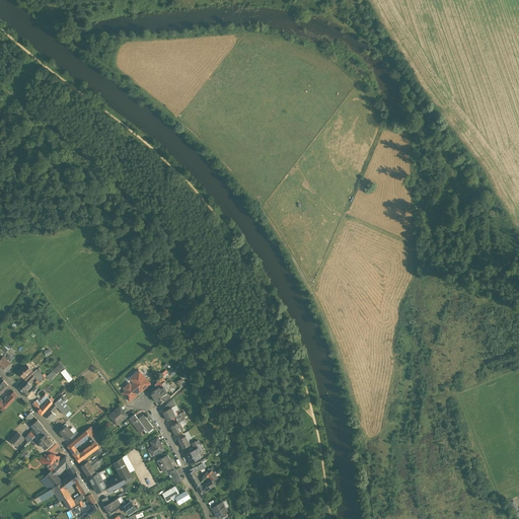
[(3,346),(1,349),(0,348),(0,355),(2,357),(7,351),(8,350),(3,346)]
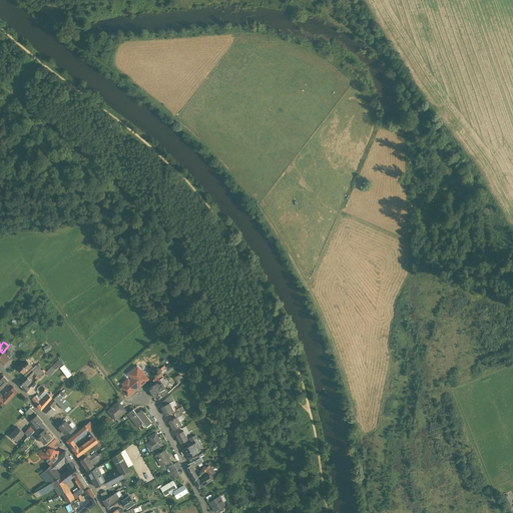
[(0,355),(0,361),(4,365),(14,353),(7,347),(0,355)]
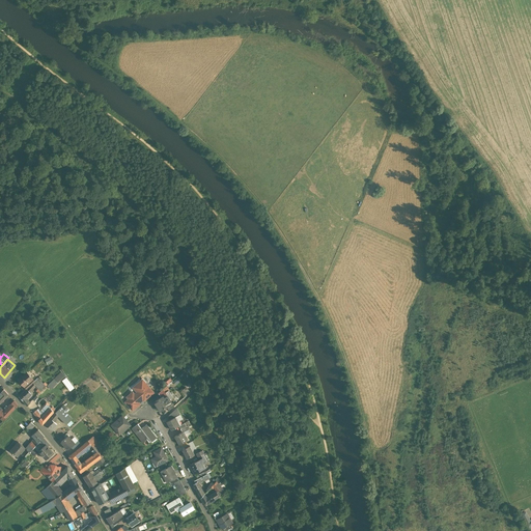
[(47,386),(51,390),(66,375),(62,371),(47,386)]
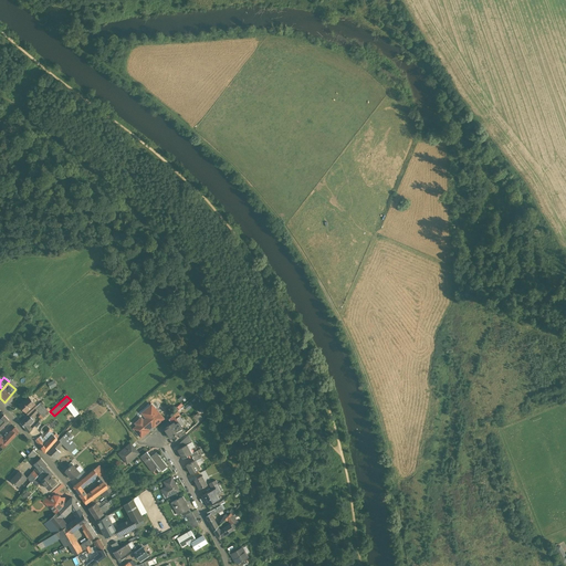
[(29,397),(19,405),(25,412),(33,406),(35,404),(29,397)]
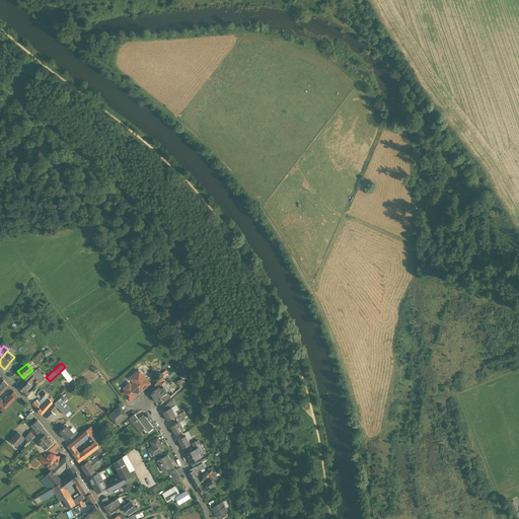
[(66,368),(61,372),(69,382),(74,379),(66,368)]
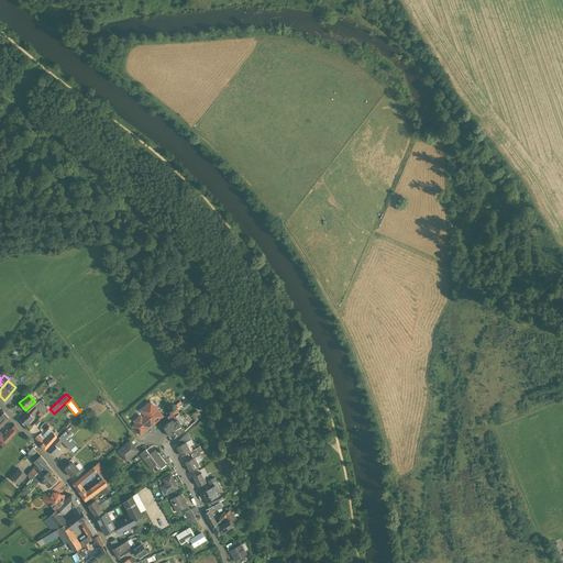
[(36,404),(35,406),(37,409),(39,409),(41,412),(39,414),(42,417),(48,409),(40,400),(36,404)]
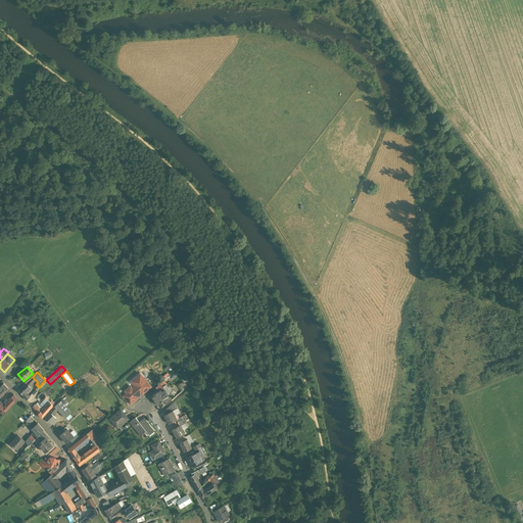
[(140,374),(134,379),(136,382),(136,385),(132,389),(131,386),(126,391),(129,395),(133,393),(137,398),(137,397),(141,392),(142,393),(151,386),(140,374)]
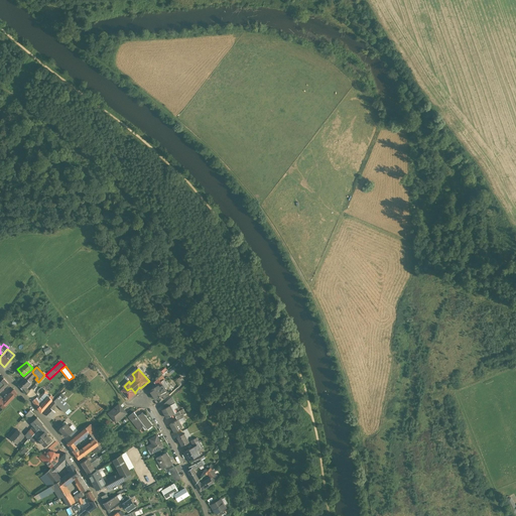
[(30,370),(23,376),(26,378),(31,372),(32,372),(30,370)]
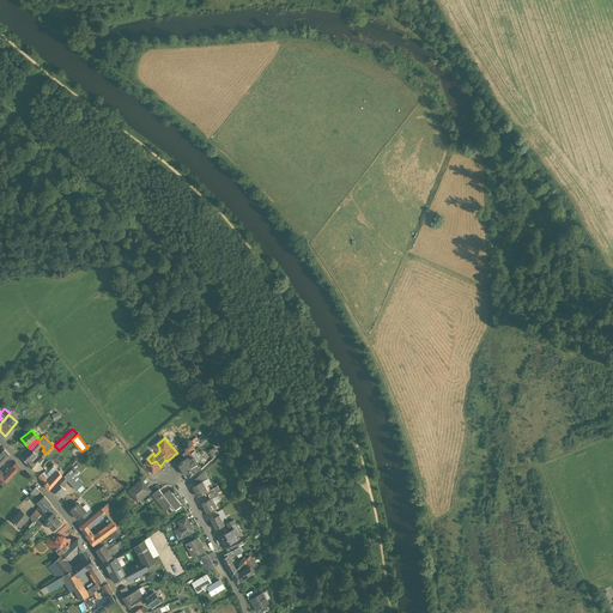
[(37,442),(31,449),(34,453),(35,453),(36,450),(42,445),(41,445),(38,442),(37,442)]
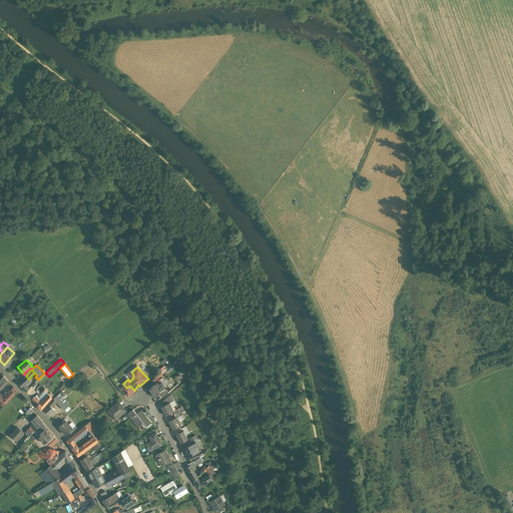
[(180,373),(175,378),(179,382),(184,378),(180,373)]
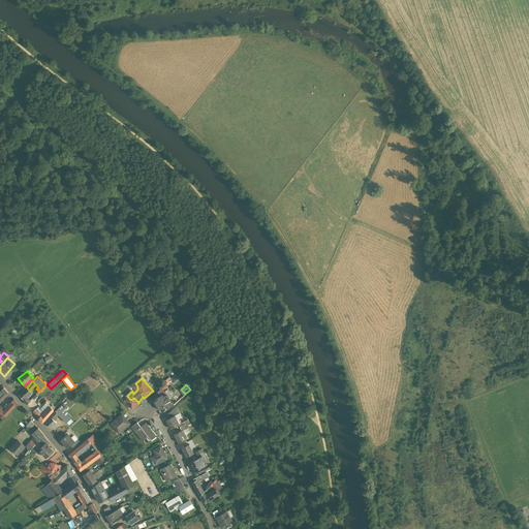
[(8,394),(3,387),(0,392),(2,394),(0,395),(0,401),(0,402),(8,394)]
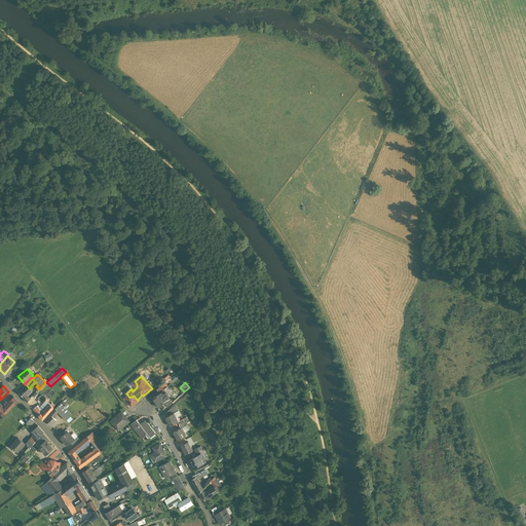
[(27,385),(19,392),(23,398),(31,389),(30,388),(29,388),(27,385)]
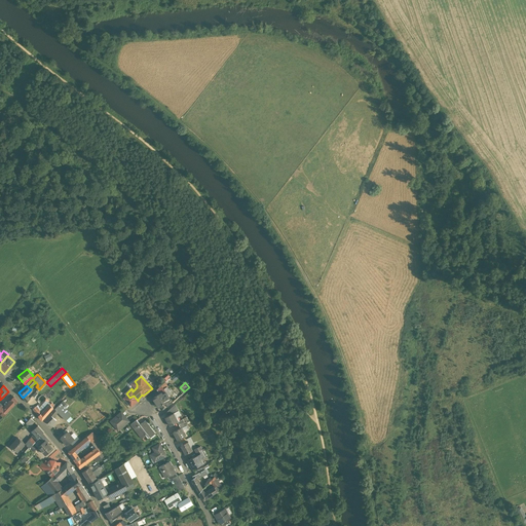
[(159,393),(152,398),(155,403),(157,406),(157,407),(162,404),(170,399),(167,396),(165,392),(162,395),(160,392),(159,393)]
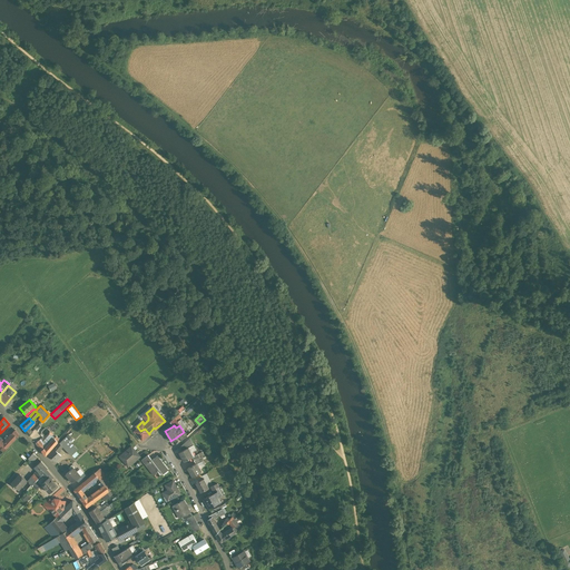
[(145,429),(140,431),(137,434),(143,440),(149,434),(145,429)]
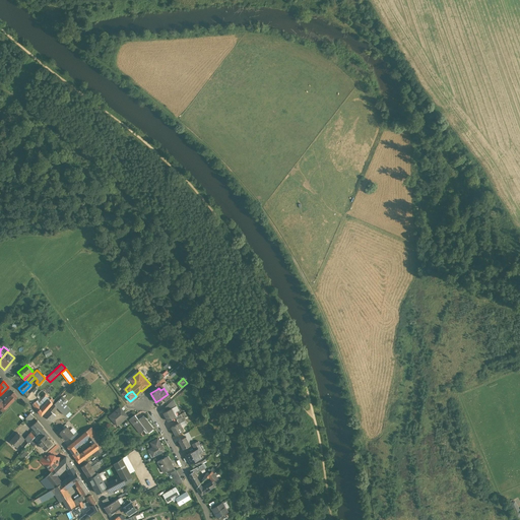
[(10,396),(4,402),(8,406),(17,396),(14,393),(10,396)]
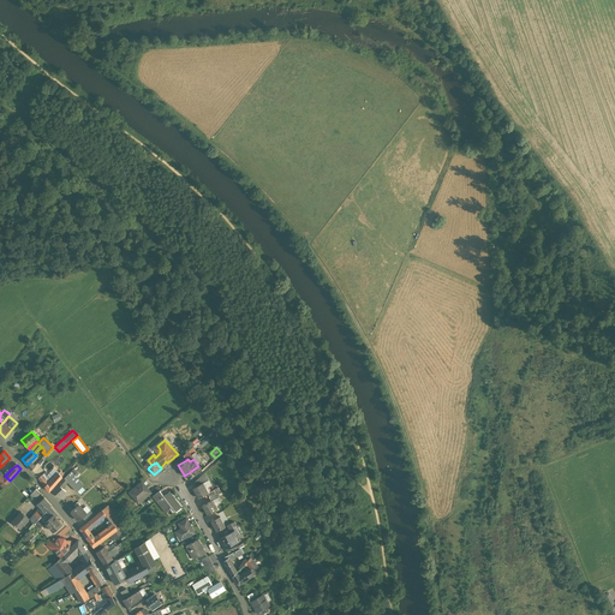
[(0,466),(0,482),(5,487),(10,481),(5,476),(0,471),(0,467),(0,466)]
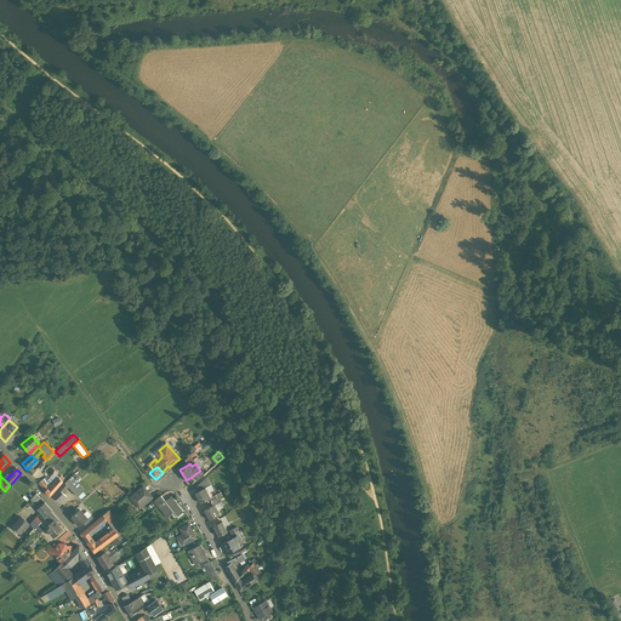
[(74,473),(70,477),(77,484),(78,483),(80,479),(74,473)]
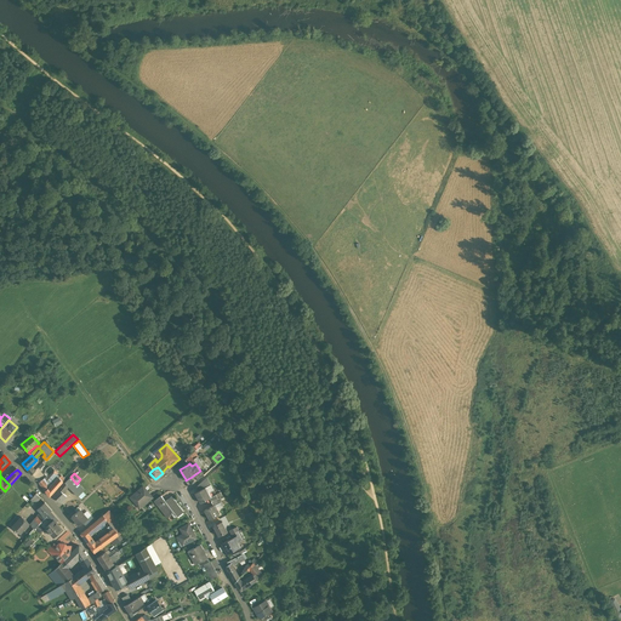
[(197,485),(199,490),(205,488),(210,484),(206,477),(197,485)]
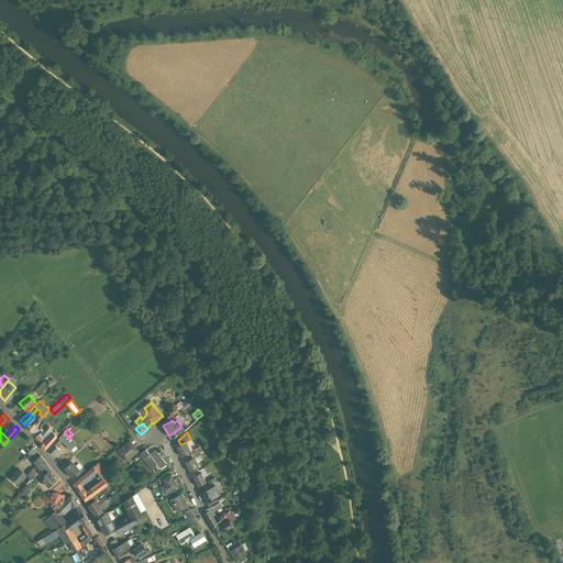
[(54,433),(44,443),(41,445),(45,450),(57,437),(54,433)]
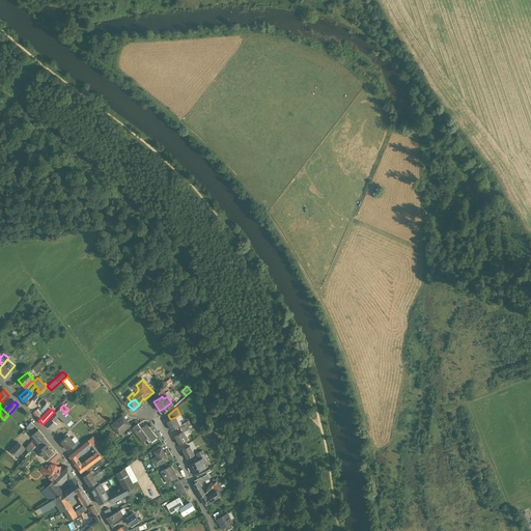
[(58,410),(55,413),(51,418),(54,421),(55,421),(54,419),(55,419),(58,416),(60,418),(60,419),(63,416),(58,410)]
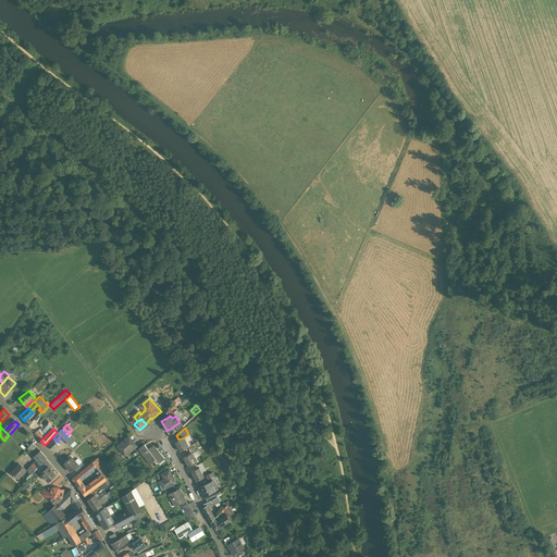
[(66,436),(63,440),(70,445),(75,440),(70,433),(66,436)]
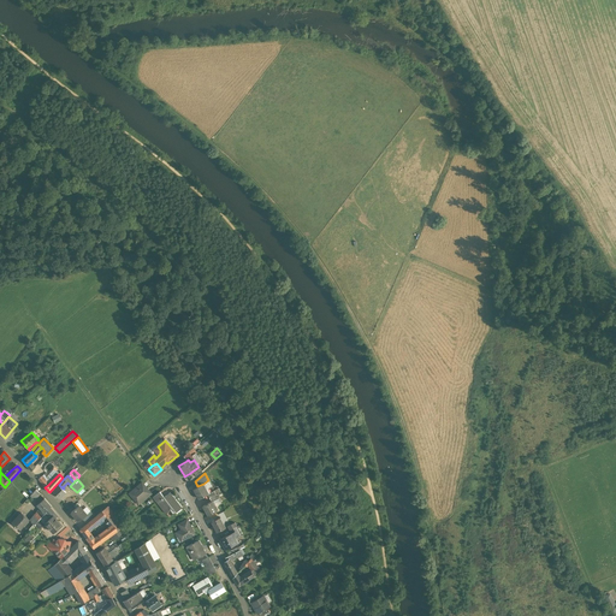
[(208,480),(203,484),(208,493),(214,490),(208,480)]
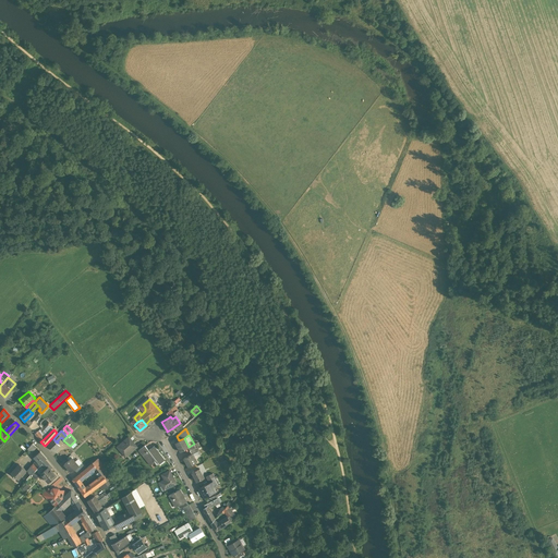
[(137,447),(129,437),(117,447),(121,452),(123,451),(128,456),(137,447)]
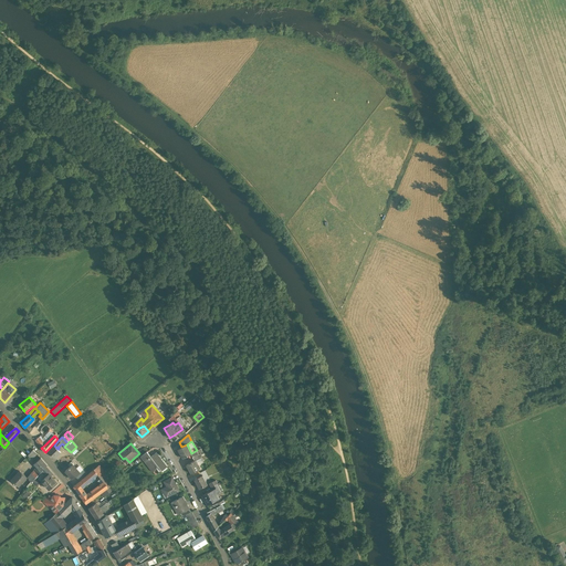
[(181,447),(177,449),(182,458),(190,453),(191,453),(187,444),(181,447)]
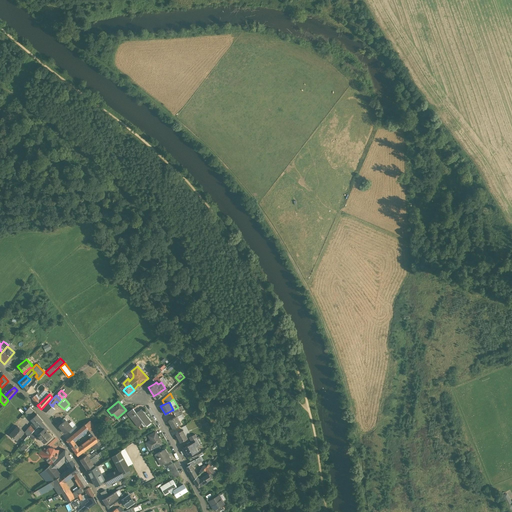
[(52,406),(49,403),(44,408),(50,414),(55,409),(52,406)]
